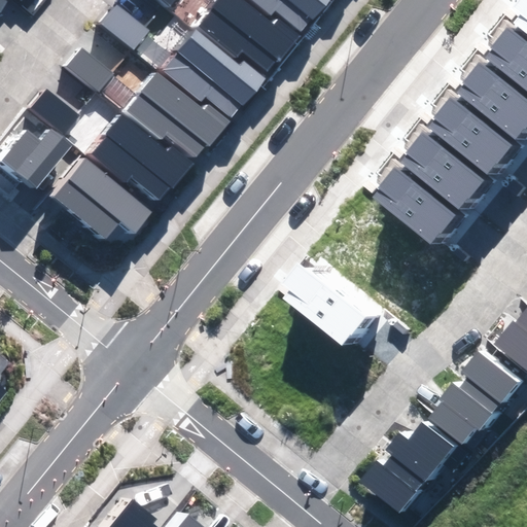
[(213,0),(50,194),(107,240),(121,222),(133,233),(329,0),(213,0)]
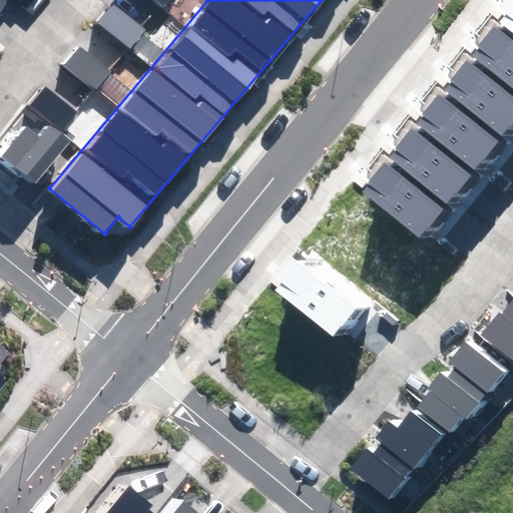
[(97,22),(131,48),(146,29),(112,3),(97,22)]
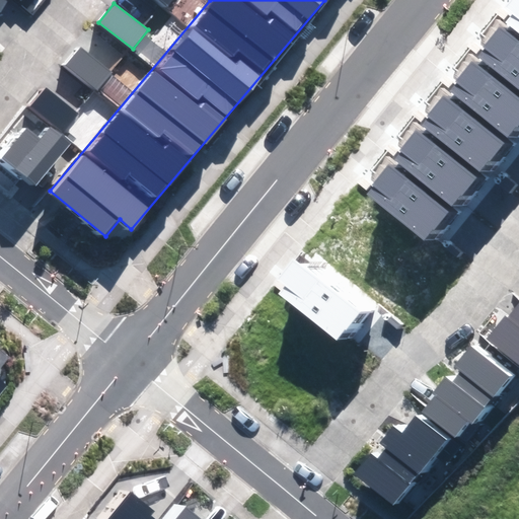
[(518,5),(505,23),(518,33),(518,5)]
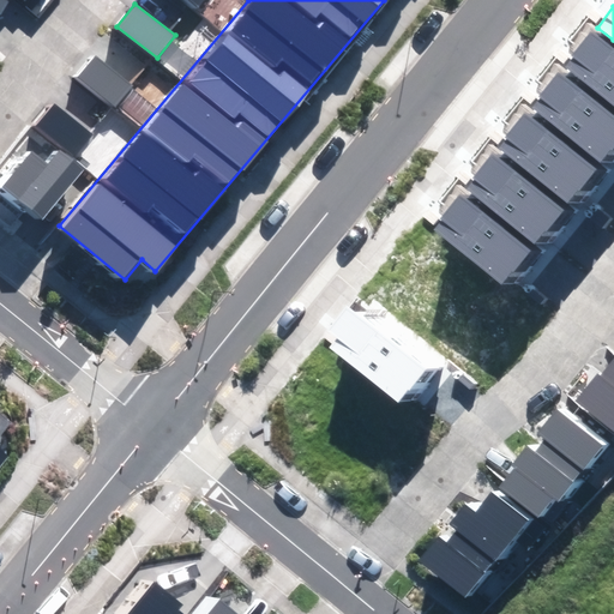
[(566,65),(613,106),(613,49),(594,32),(566,65)]
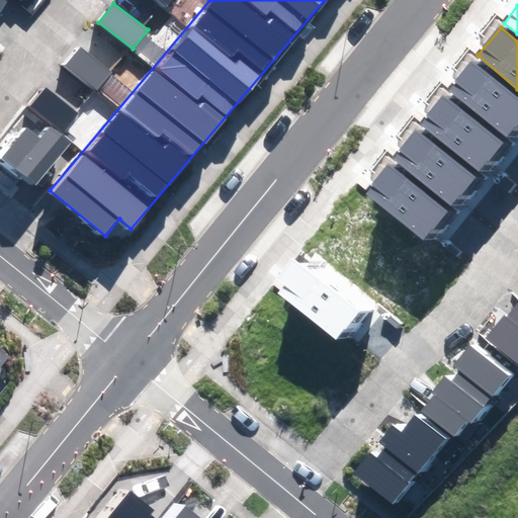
[(66,65),(98,90),(112,73),(80,47),(66,65)]
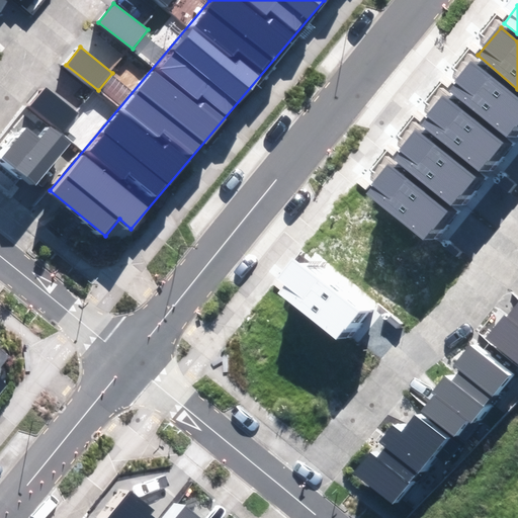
[(450,90),(506,137),(517,121),(517,98),(472,62),(450,90)]
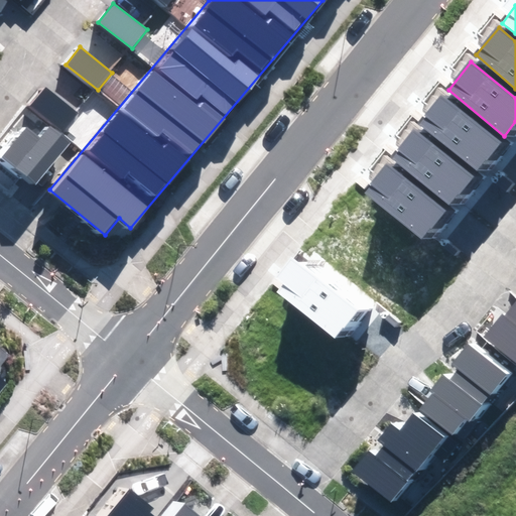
[(28,104),(62,131),(79,112),(43,84),(28,104)]
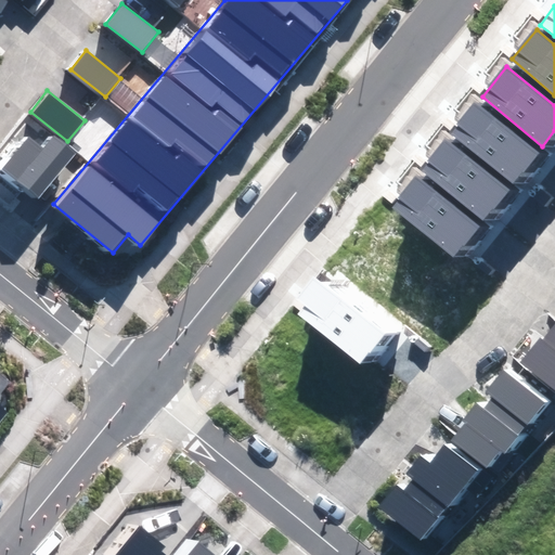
[(451,133),(514,183),(539,152),(477,102),(451,133)]
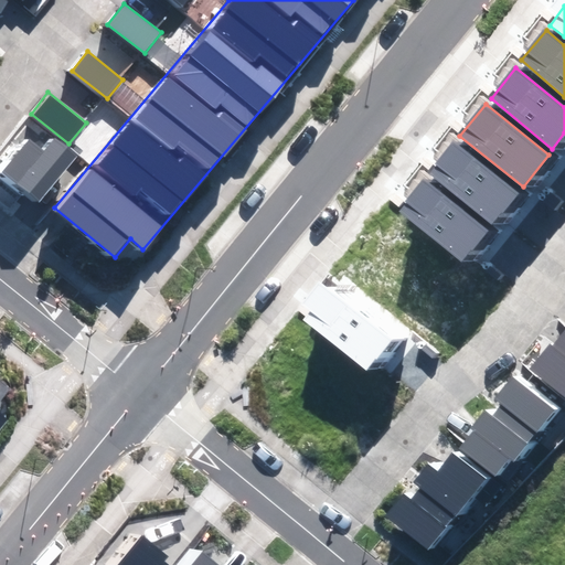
[(2,172),(41,202),(76,157),(55,139),(45,151),(29,139),(2,172)]
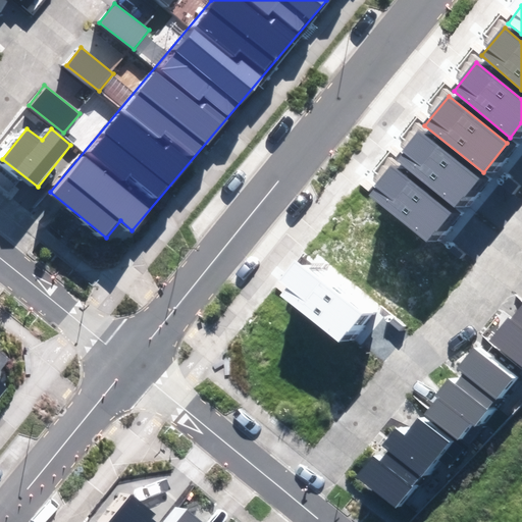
[(397,160),(455,208),(479,179),(421,131),(397,160)]
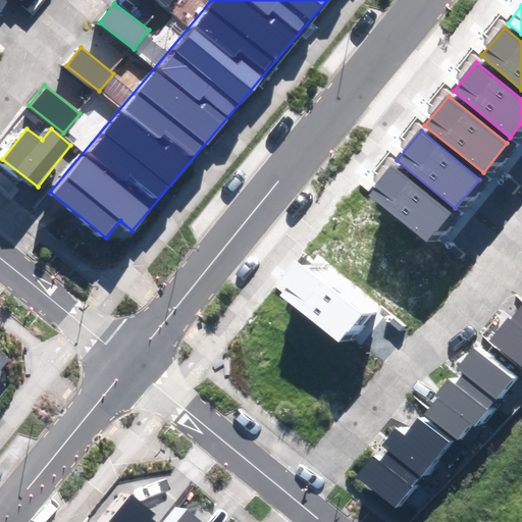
[(427,245),(452,214),(392,165),(367,196),(427,245)]
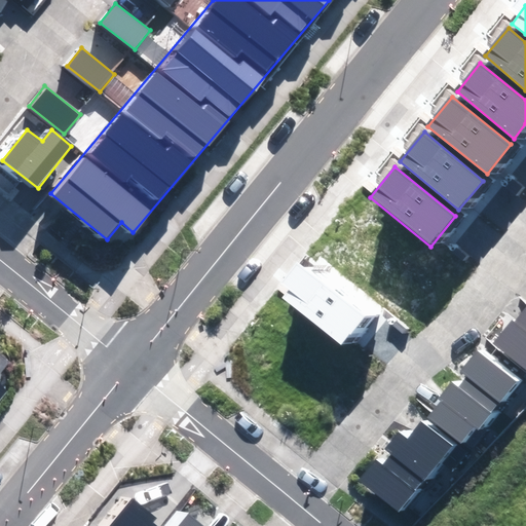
[(282,296),(342,346),(368,315),(306,265),(282,296)]
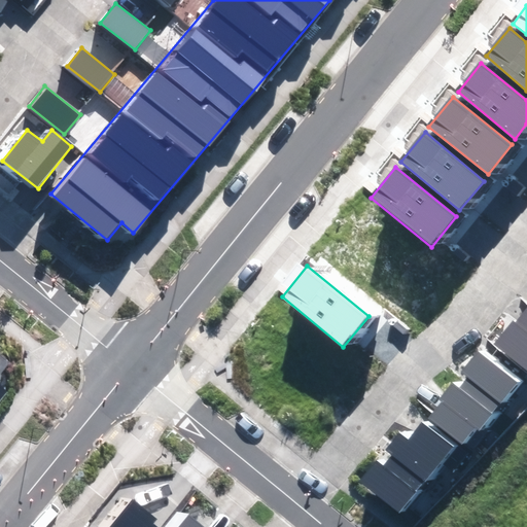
[(526,304),(494,344),(526,371),(526,304)]
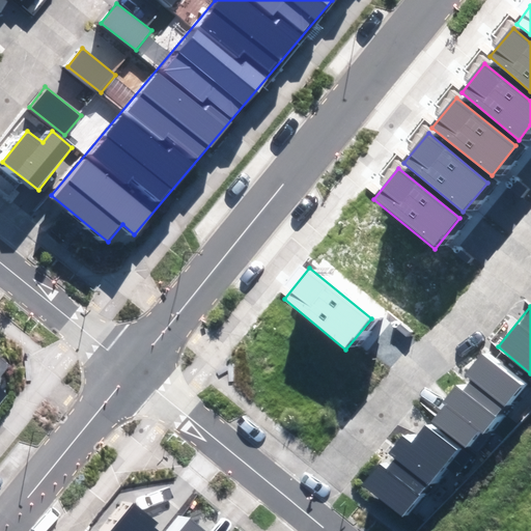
[(434,422),(465,447),(478,429),(482,432),(521,386),(481,355),(465,375),(472,382),(464,391),(455,385),(442,401),(447,406),(434,422)]
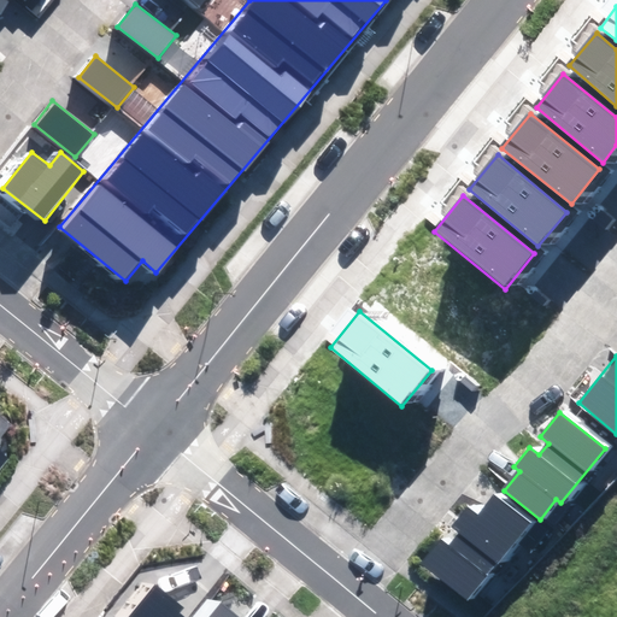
[(422,563),(469,599),(530,522),(494,494),(479,515),(468,506),(451,527),(459,534),(450,546),(441,539),(422,563)]
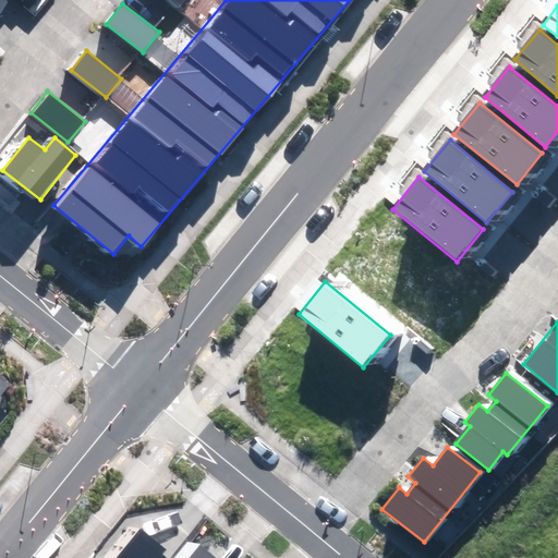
[(165,557),(162,556),(166,550),(140,529),(114,557),(165,557)]
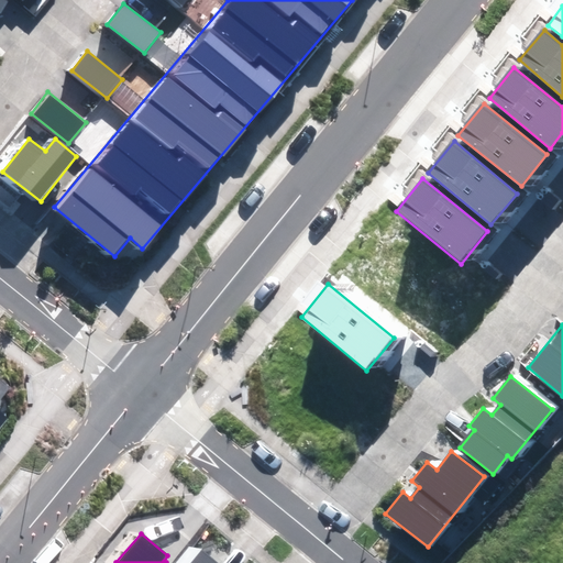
[(221,562),(199,545),(184,562),(221,562)]
